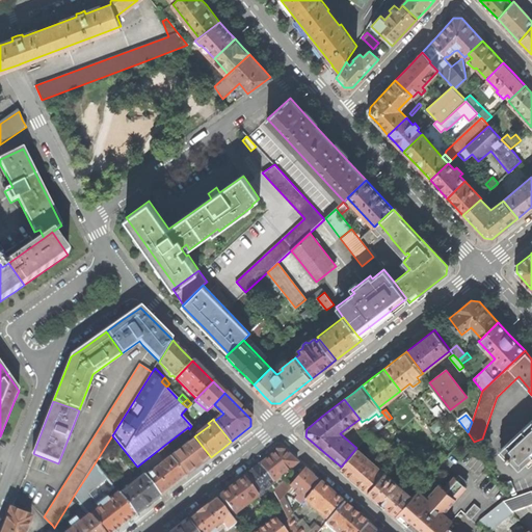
[(531,420),(502,448),(509,456),(506,459),(508,461),(510,459),(519,469),(531,456),(531,420)]
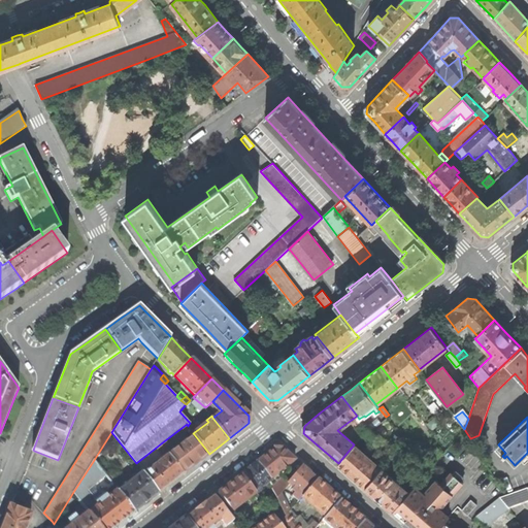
[(363,424),(359,419),(352,424),(357,429),(363,424)]
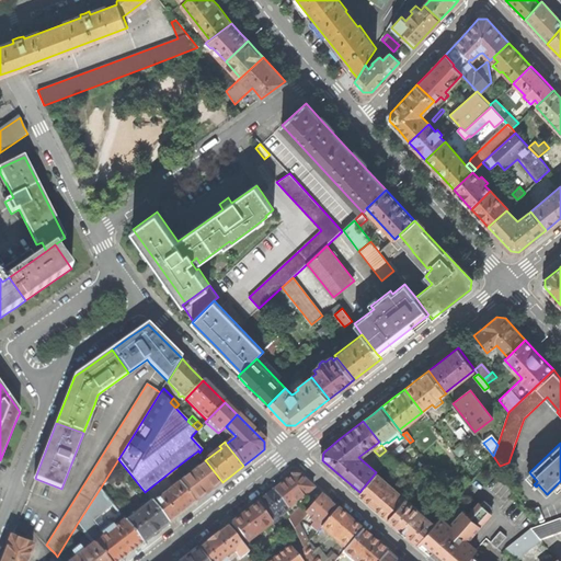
[(390,457),(386,450),(379,456),(386,462),(390,457)]
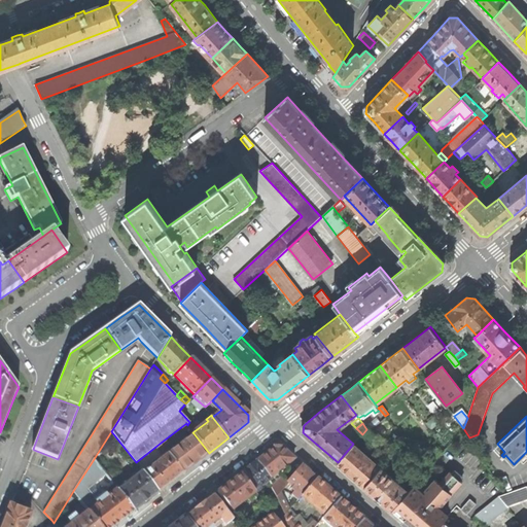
[(373,435),(366,429),(362,434),(364,436),(369,440),(373,435)]
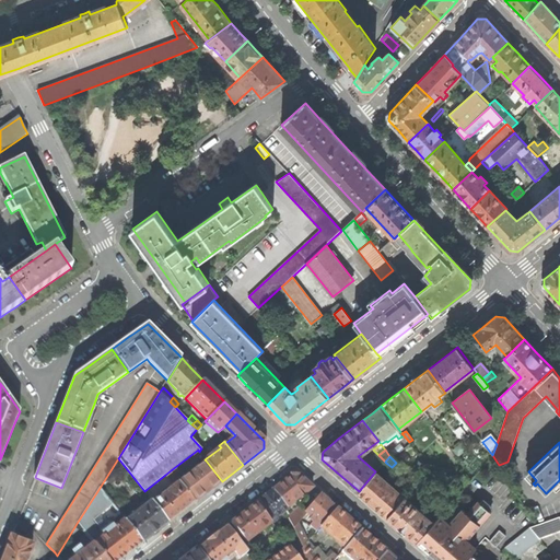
[(206,461),(179,481),(195,502),(208,492),(222,481),(206,461)]
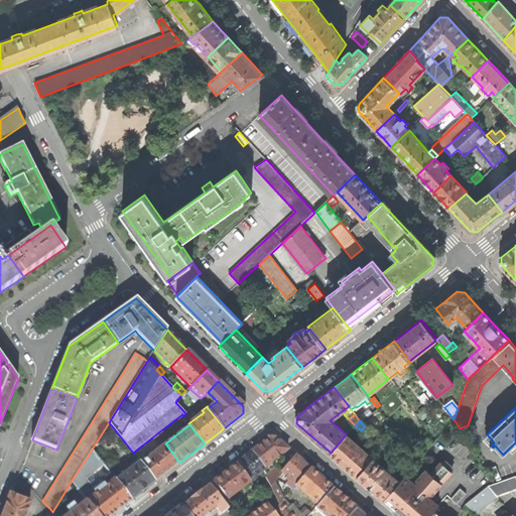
[(355,425),(346,434),(349,436),(357,427),(355,425)]
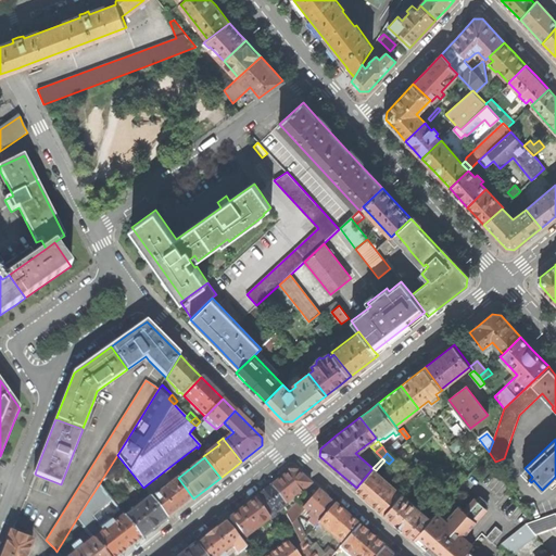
[(174,472),(169,467),(164,471),(167,477),(174,472)]
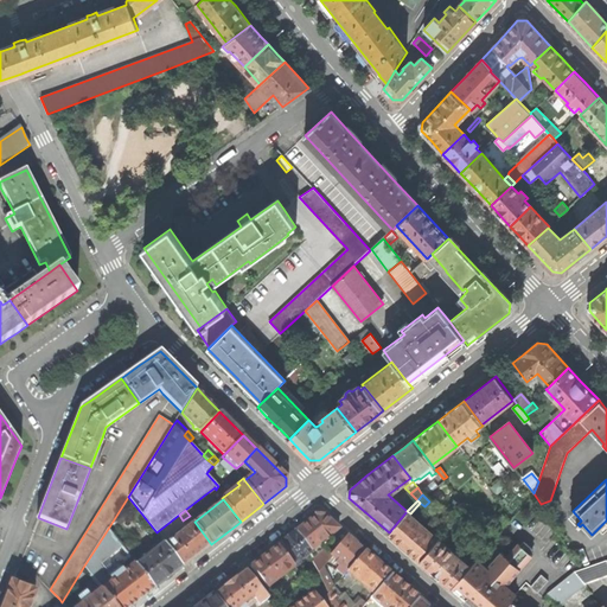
[(410,513),(407,511),(389,532),(401,543),(420,560),(439,540),(410,513)]
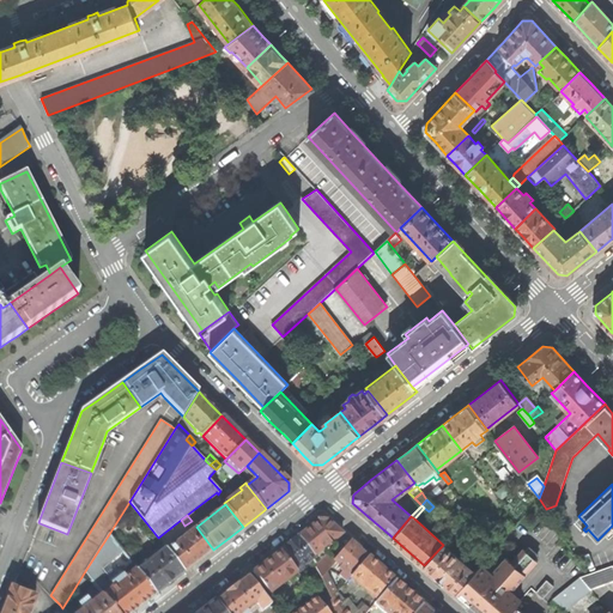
[(320,551),(343,534),(328,521),(319,521),(309,528),(299,535),(314,553),(319,550),(320,551)]
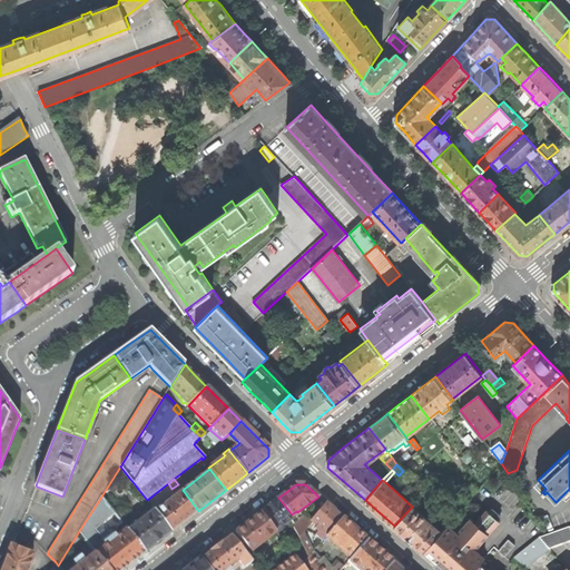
[(183,490),(156,511),(172,532),(185,522),(198,511),(183,490)]
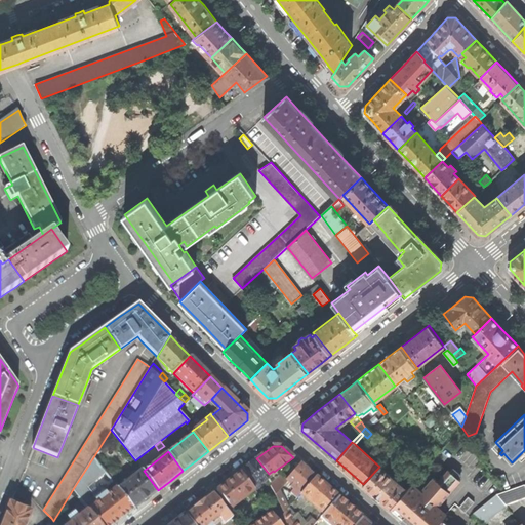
[(390,454),(386,458),(391,463),(392,462),(397,469),(400,466),(390,454)]
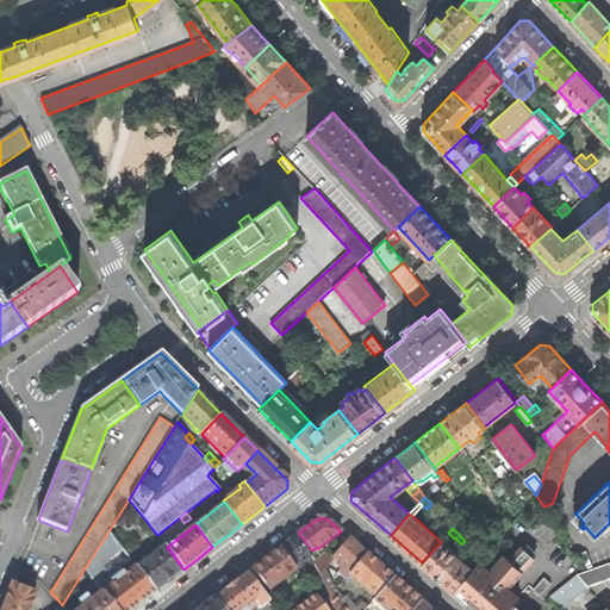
[(85,568),(103,591),(117,609),(131,609),(137,605),(155,591),(137,567),(136,567),(129,559),(130,559),(123,549),(109,531),(85,568)]
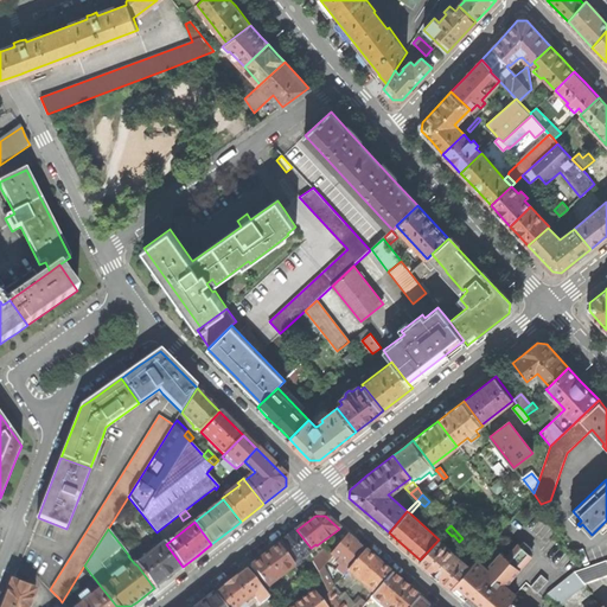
[(312,550),(311,548),(296,530),(286,538),(278,545),(294,567),(295,567),(301,562),(300,560),(312,550)]
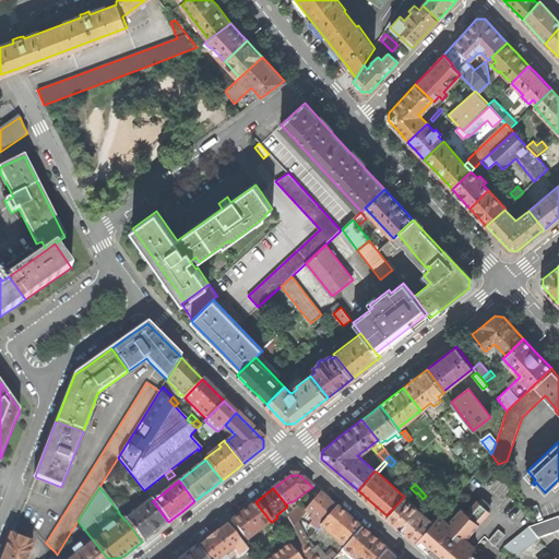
[(316,531),(320,526),(336,508),(326,499),(320,494),(304,511),(314,519),(309,524),(316,531)]
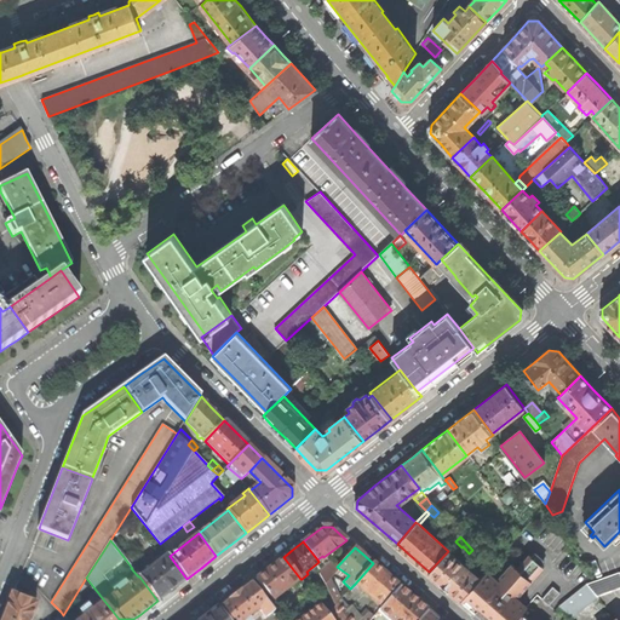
[(481,579),(448,551),(429,572),(445,585),(461,600),(481,579)]
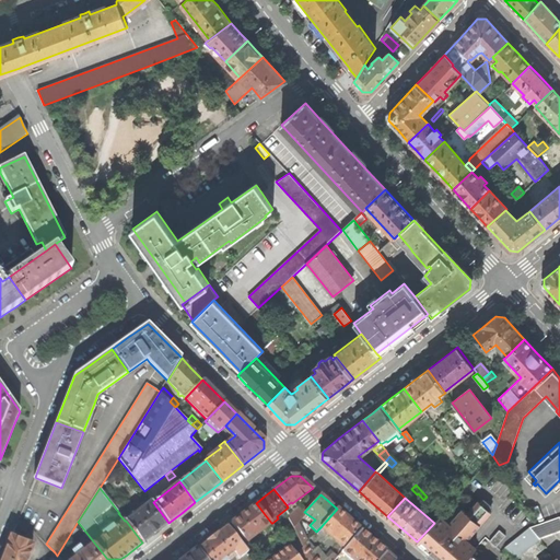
[(117,501),(113,504),(119,513),(124,510),(117,501)]
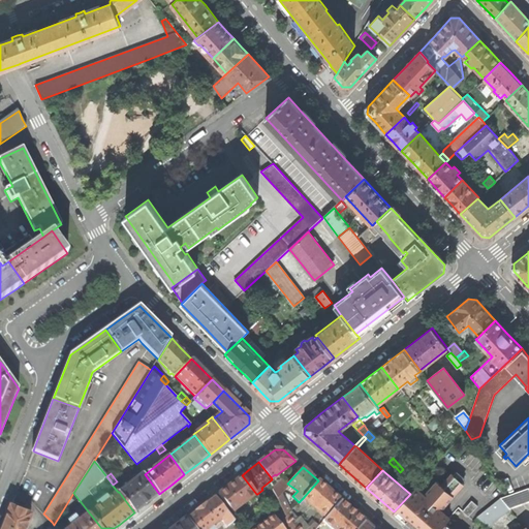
[(143,473),(119,492),(134,512),(146,504),(159,494),(145,474),(143,473)]
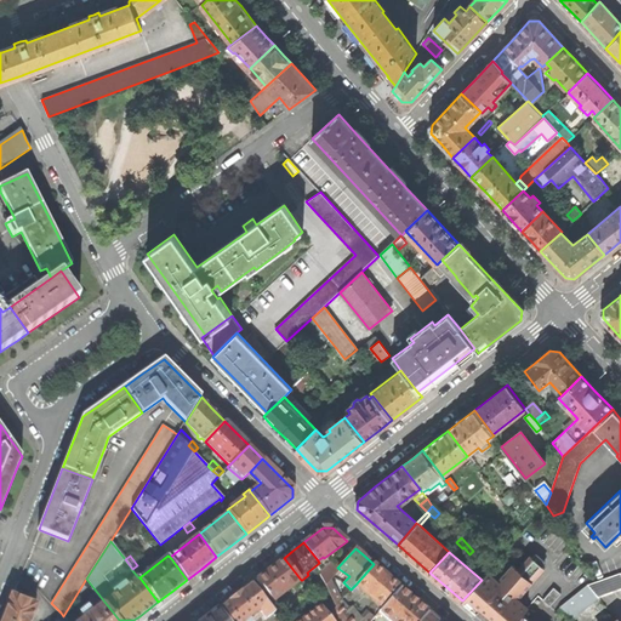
[(530,556),(518,569),(533,582),(545,569),(530,556)]
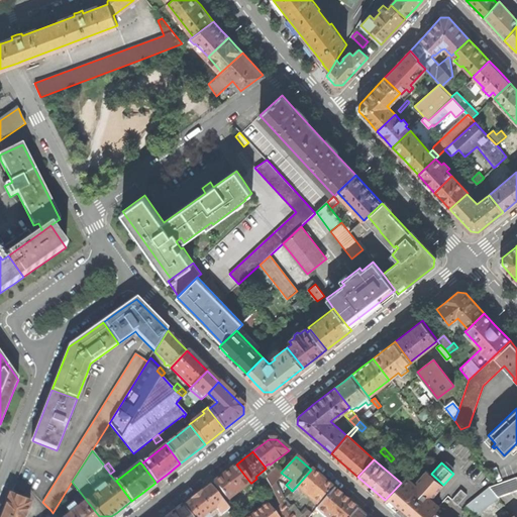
[(227,500),(250,483),(236,464),(224,474),(213,483),(227,500)]
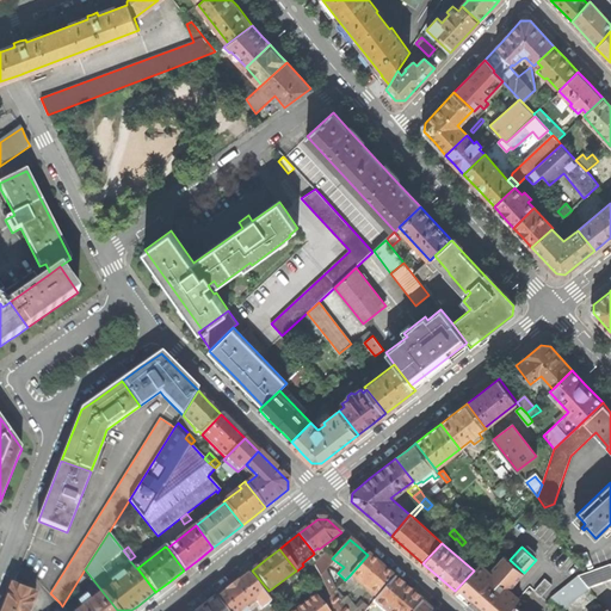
[(316,563),(314,566),(320,576),(326,571),(333,562),(323,554),(315,562),(316,563)]
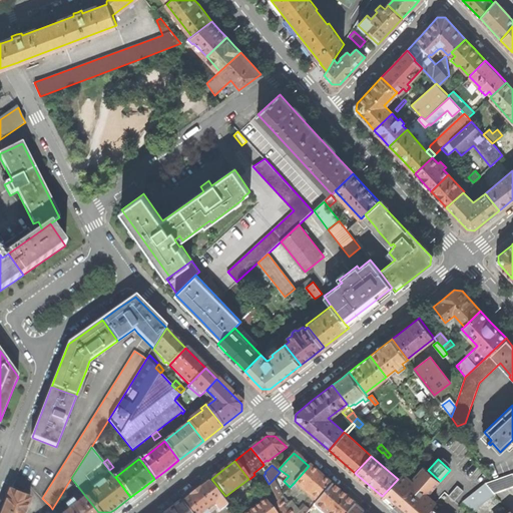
[(294,483),(316,502),(331,485),(330,485),(319,474),(309,466),(294,483)]
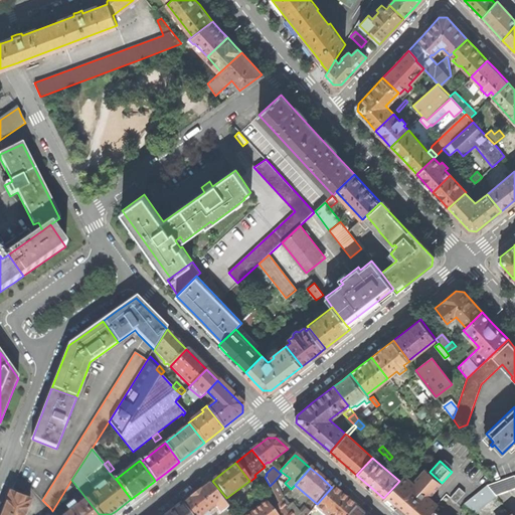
[(398,512),(401,514),(428,514),(434,510),(438,504),(430,497),(442,483),(430,472),(424,468),(412,482),(404,475),(399,481),(383,498),(398,512)]
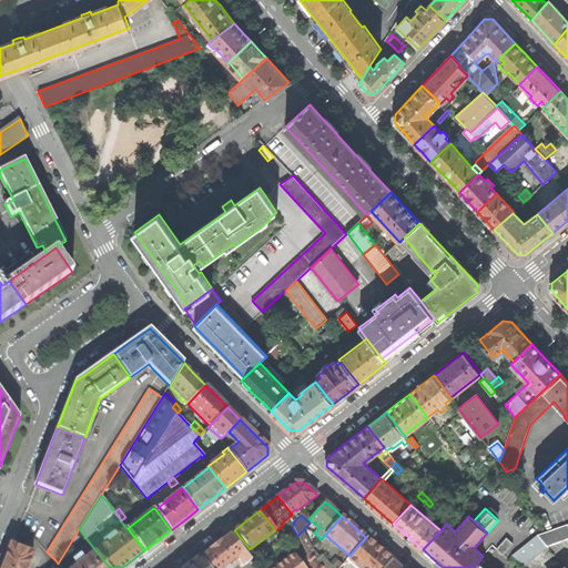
[(524,565),(547,546),(567,538),(567,523),(537,534),(513,555),(521,563),(524,565)]
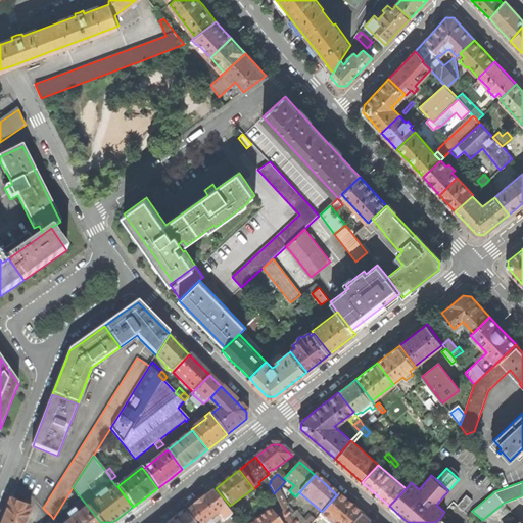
[(279,488),(274,493),(279,504),(282,511),(287,506),(279,488)]
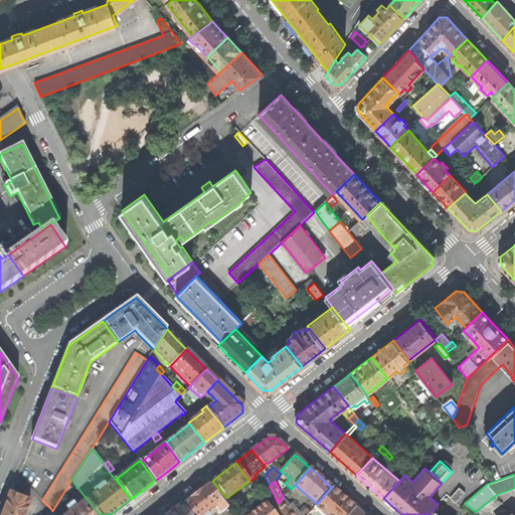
[(226,508),(208,484),(193,496),(182,505),(189,514),(207,514),(206,513),(215,507),(219,513),(226,508)]
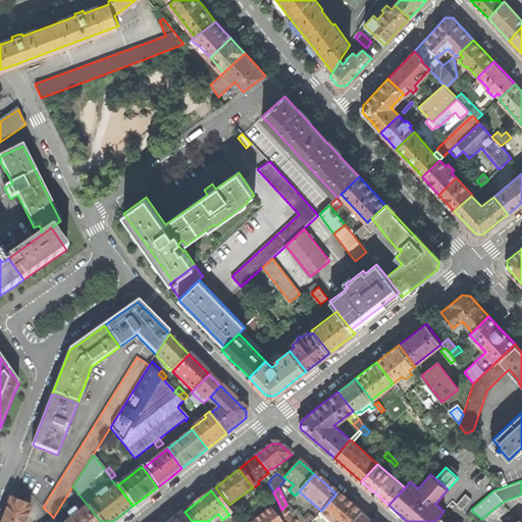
[(327,521),(352,521),(360,514),(347,503),(336,493),(321,511),(319,514),(327,521)]
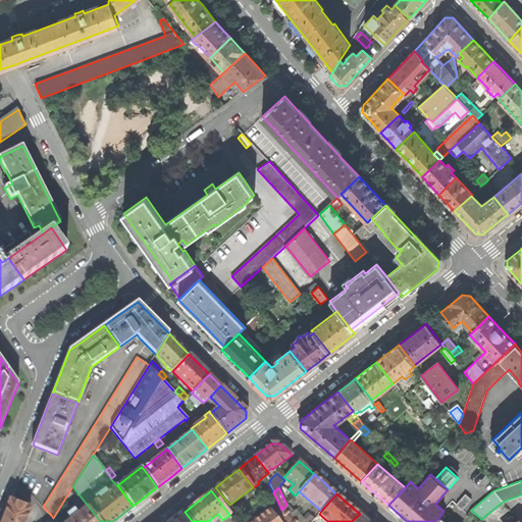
[(465,493),(456,505),(461,509),(471,499),(465,493)]
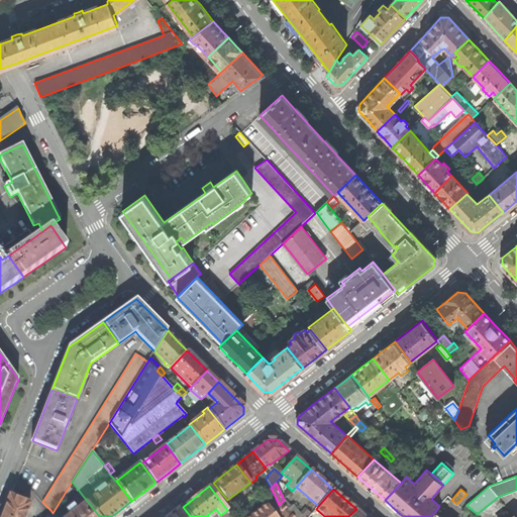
[(1,516),(24,516),(30,504),(21,501),(24,494),(13,490),(1,516)]
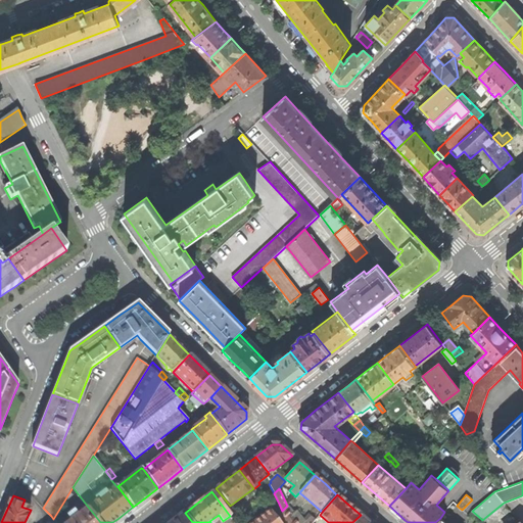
[(279,504),(271,510),(277,518),(282,511),(279,504)]
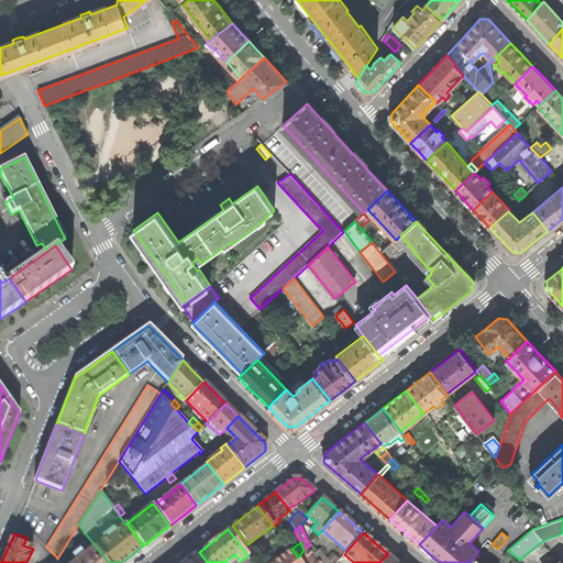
[(316,552),(309,544),(304,550),(298,558),(302,562),(337,562),(340,560),(334,555),(329,561),(328,560),(319,549),(316,552)]
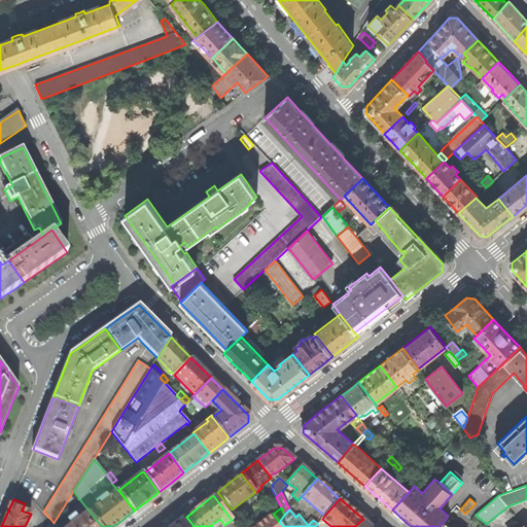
[(68,526),(101,526),(89,511),(79,519),(75,514),(68,520),(72,524),(68,526)]
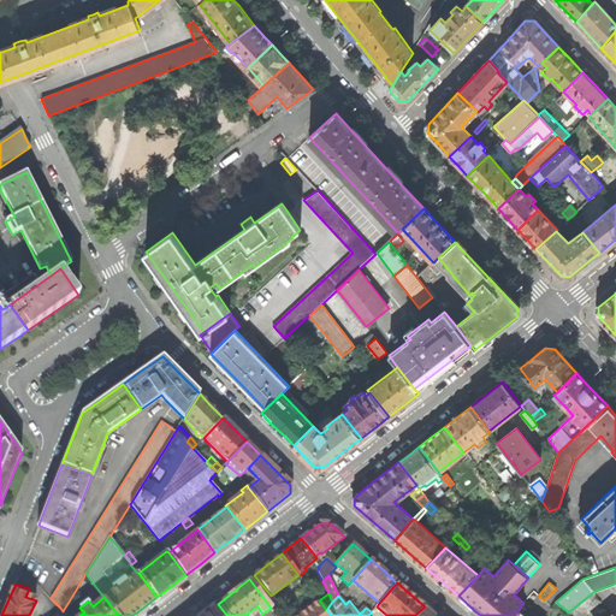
[(331,615),(326,610),(319,600),(303,612),(298,615),(331,615)]
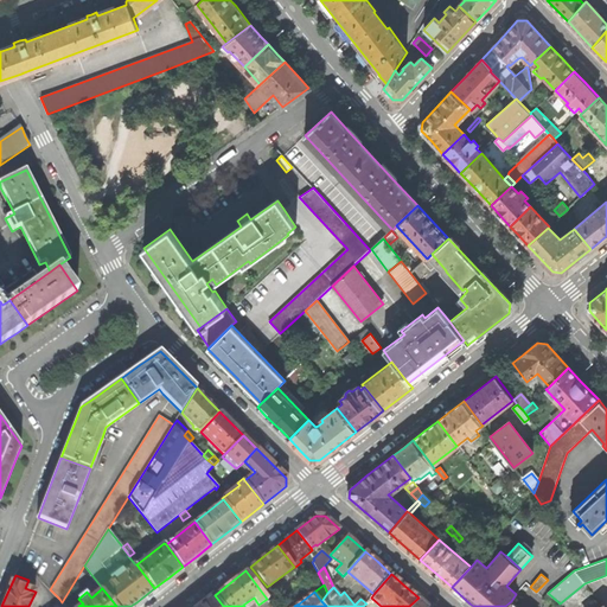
[(223,606),(215,595),(197,606),(223,606)]
